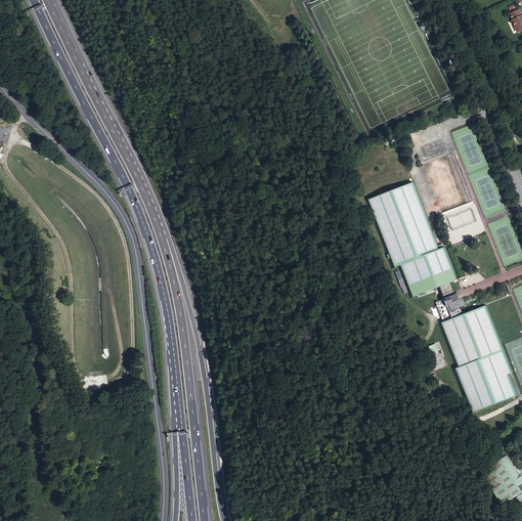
[(521,6),(511,11),(514,17),(513,17),(516,23),(517,23),(519,29),(521,28),(521,6)]
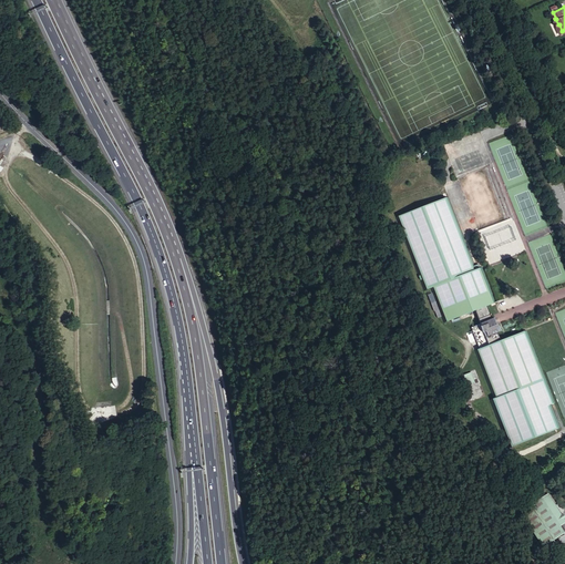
[(433,286),(447,321),(478,309),(490,305),(499,300),(484,265),(482,266),(479,267),(478,264),(451,195),(400,215),(398,216),(427,289),(433,286)]
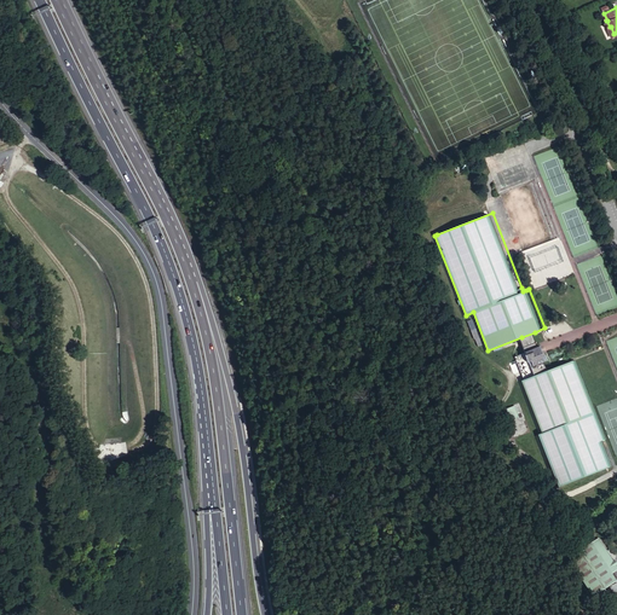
[(535,332),(522,337),(528,352),(525,353),(518,355),(522,363),(528,360),(534,376),(549,370),(546,360),(549,359),(548,354),(547,354),(546,350),(545,352),(542,346),(540,347),(535,332)]
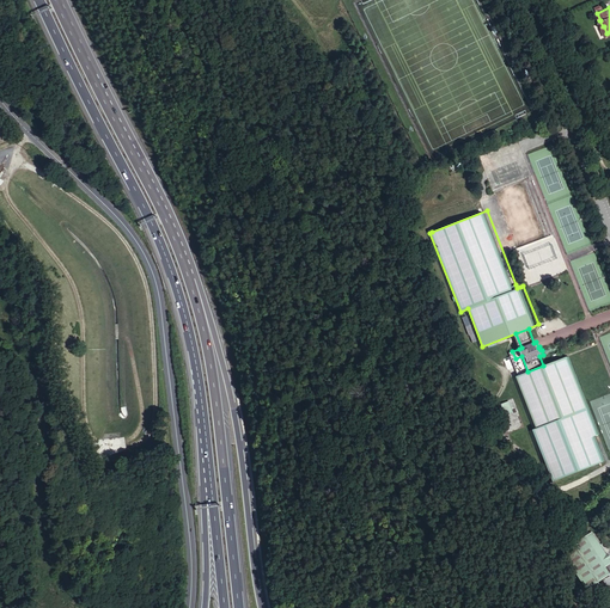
[(528,372),(522,374),(516,376),(531,417),(536,428),(531,430),(551,481),(608,460),(598,434),(602,433),(571,355),(543,366),(528,372)]
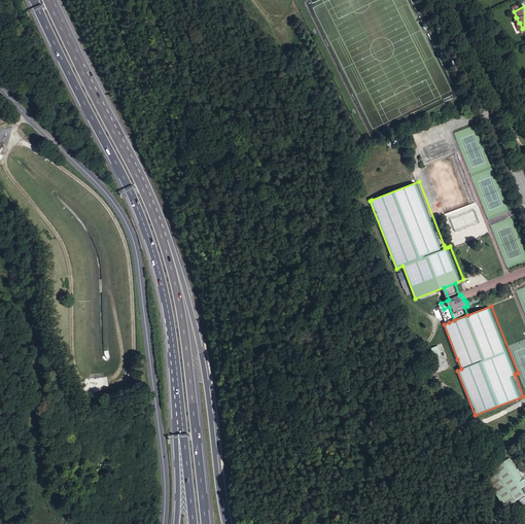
[(449,307),(444,309),(443,309),(449,322),(454,320),(449,307)]
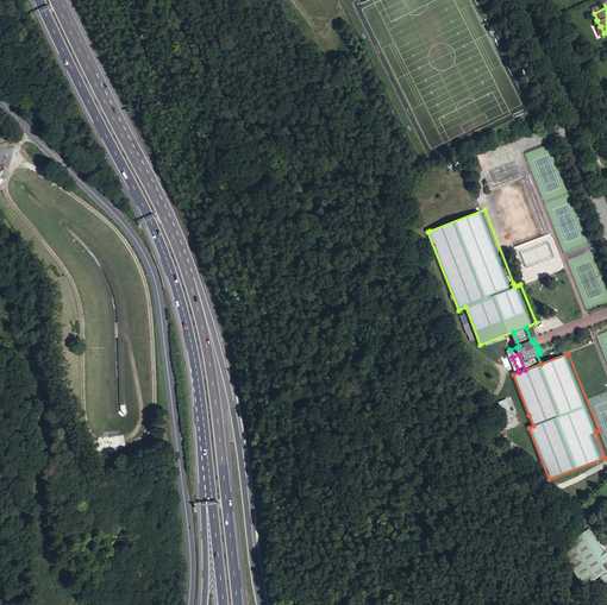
[(570,559),(587,584),(606,571),(606,562),(606,549),(599,537),(593,527),(563,546),(570,559)]
